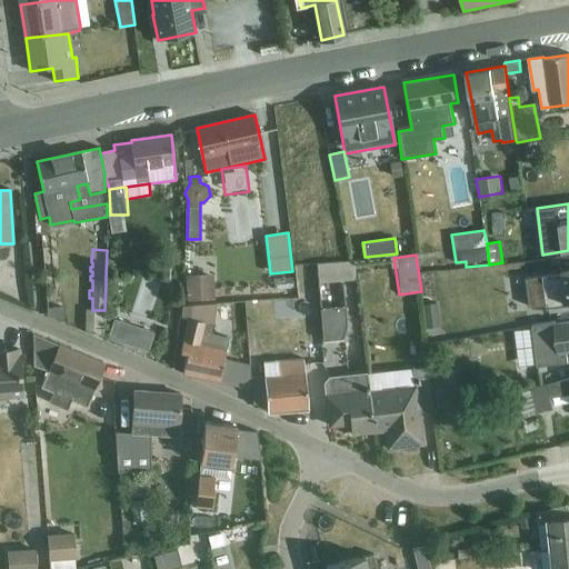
[(356,280),(353,260),(319,265),(321,283),(356,280)]
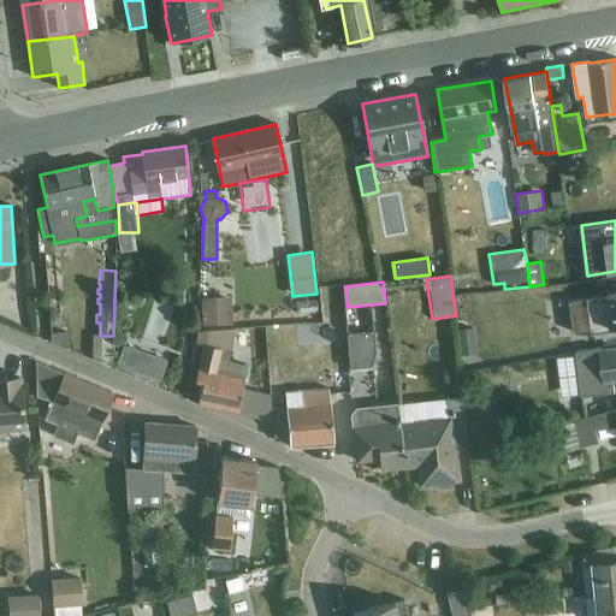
[(611,327),(615,326),(615,294),(570,301),(574,331),(593,329),(593,333),(612,331),(611,327)]
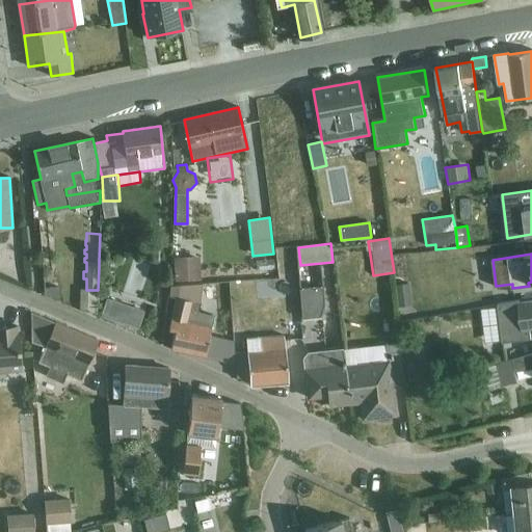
[(174,259),(175,282),(202,280),(200,257),(174,259)]
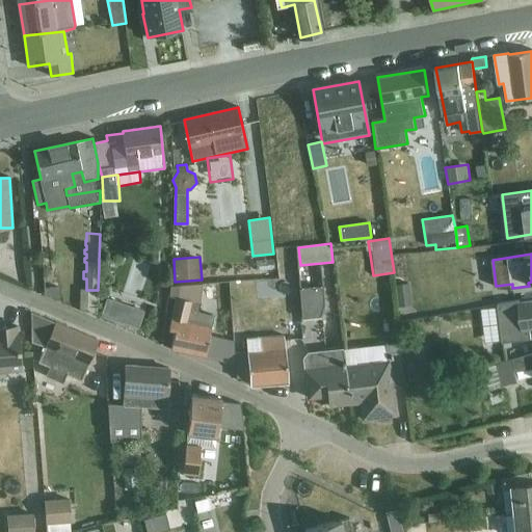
[(320,273),(315,274),(316,278),(299,281),(302,319),(320,317),(325,304),(323,287),(321,287),(320,273)]
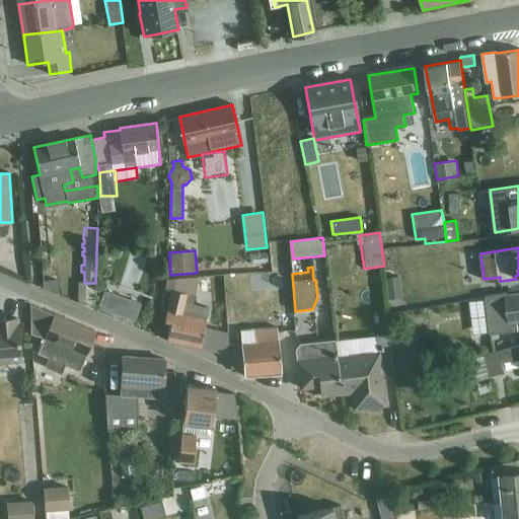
[(385,279),(387,300),(401,298),(398,277),(385,279)]
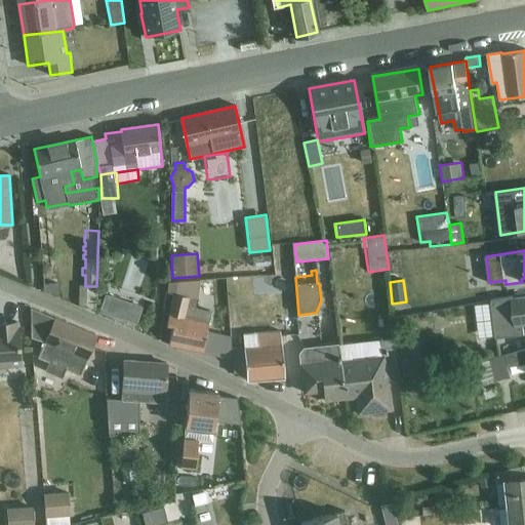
[(168,346),(215,355),(219,334),(207,331),(211,312),(196,309),(198,299),(200,281),(167,284),(167,292),(173,294),(168,315),(170,316),(168,325),(173,326),(168,346)]
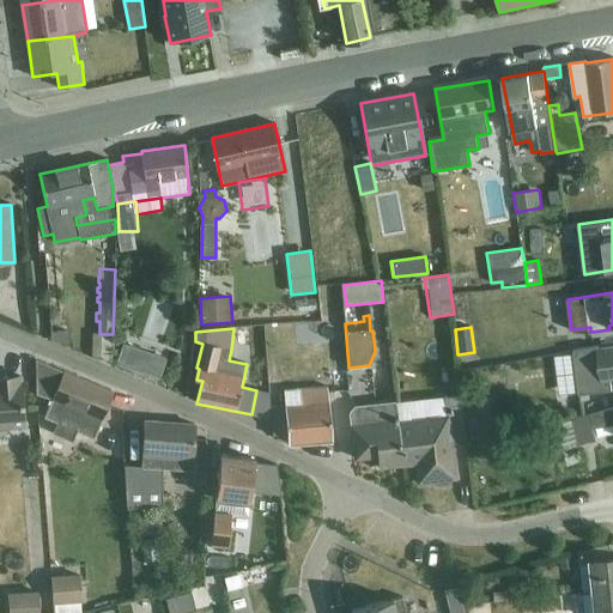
[(168,358),(122,344),(116,364),(161,378),(168,358)]
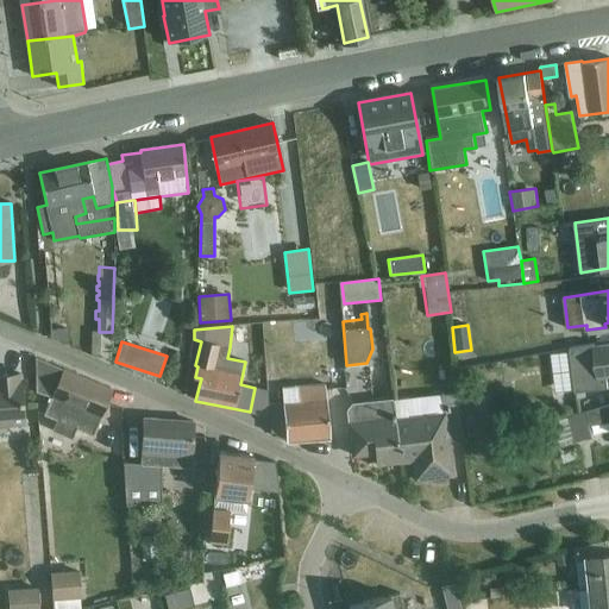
[(607,377),(608,376),(608,344),(595,347),(594,344),(570,347),(575,391),(608,388),(607,377)]
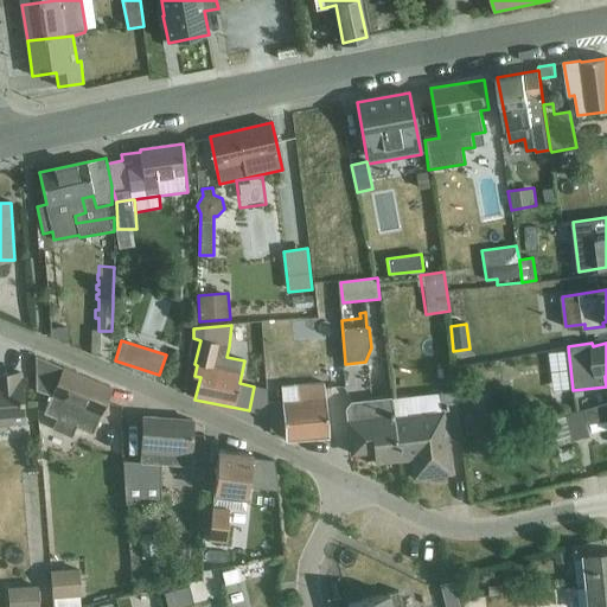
[(95,432),(113,389),(36,357),(38,390),(52,396),(44,415),(58,421),(55,429),(72,438),(78,425),(95,432)]
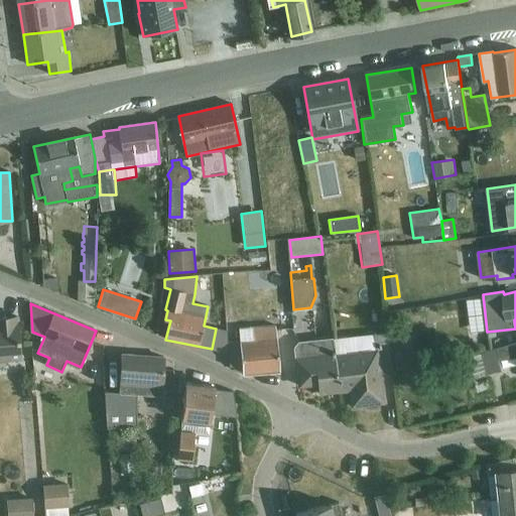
[(292,309),(278,310),(279,331),(294,330),(292,309)]
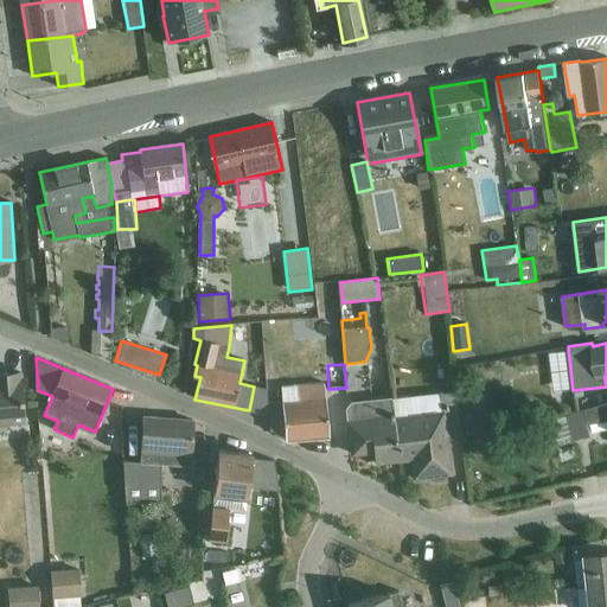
[(0,425),(25,423),(20,372),(0,374),(0,425)]
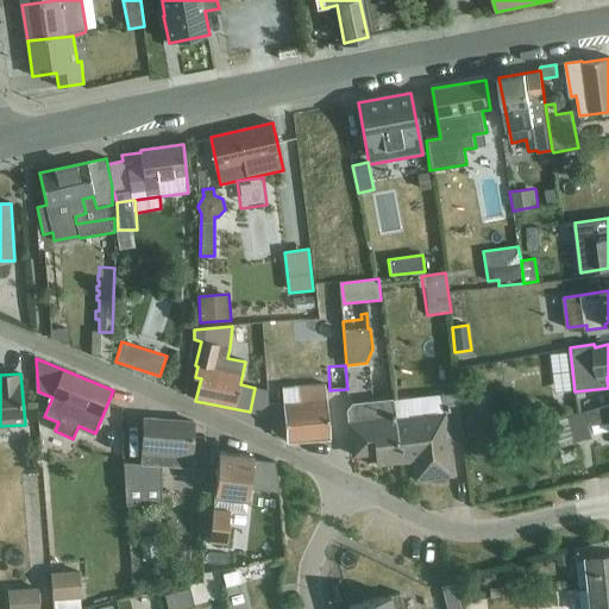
[(286,432),(287,440),(330,438),(325,385),(282,388),(283,403),(269,405),(271,433),(286,432)]
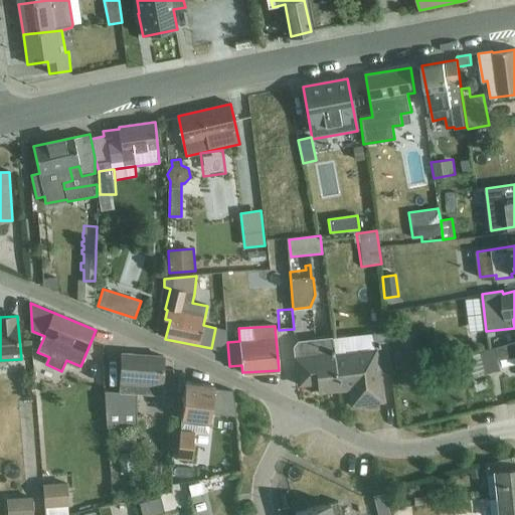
[(332,337),(328,338),(335,390),(351,388),(352,405),(382,401),(378,372),(392,371),(388,332),(332,338),(332,337)]
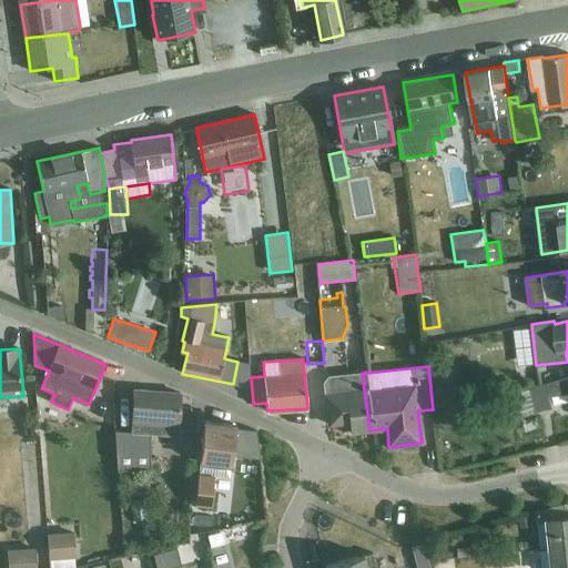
[(447,368),(433,369),(434,391),(448,389),(447,368)]
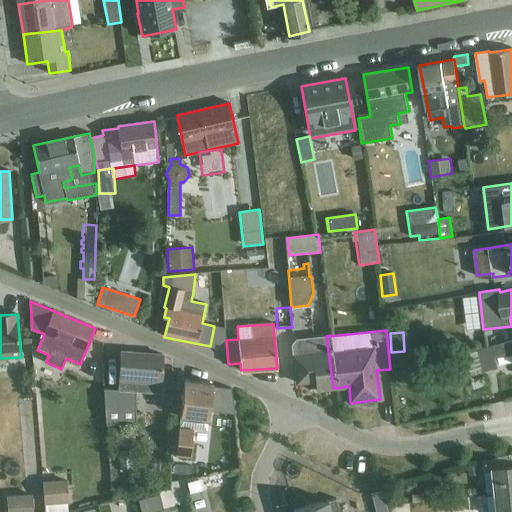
[(316,390),(333,388),(326,336),(296,339),(293,343),(297,383),(315,381),(316,390)]
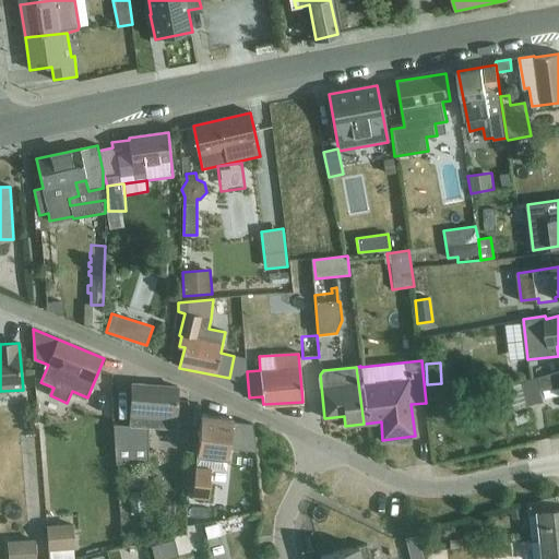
[(558,373),(522,382),(527,406),(544,402),(542,391),(558,387),(558,373)]
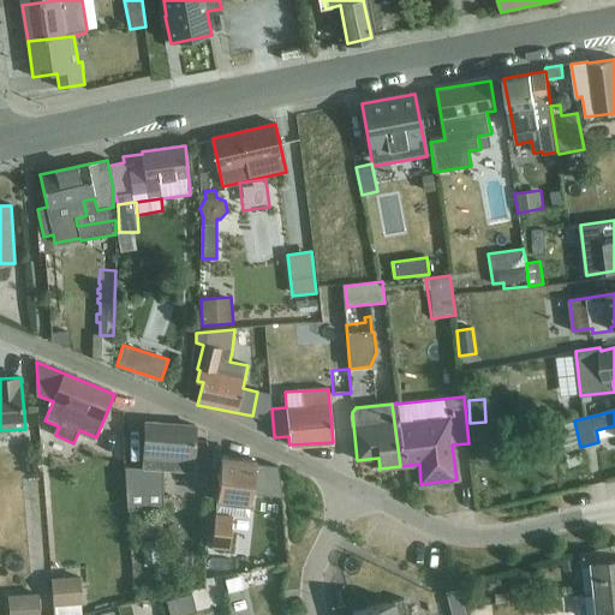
[(562,469),(581,469),(581,452),(573,452),(572,422),(561,422),(562,469)]
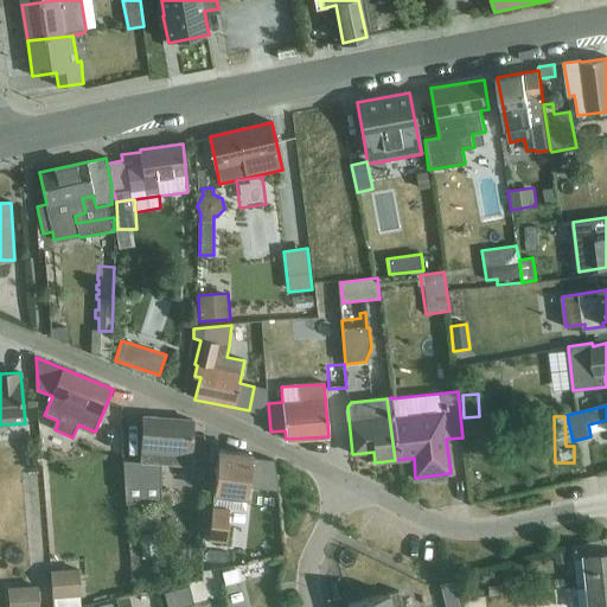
[(160,479),(161,464),(189,466),(192,421),(144,417),(140,462),(125,461),(126,504),(161,502),(160,479)]
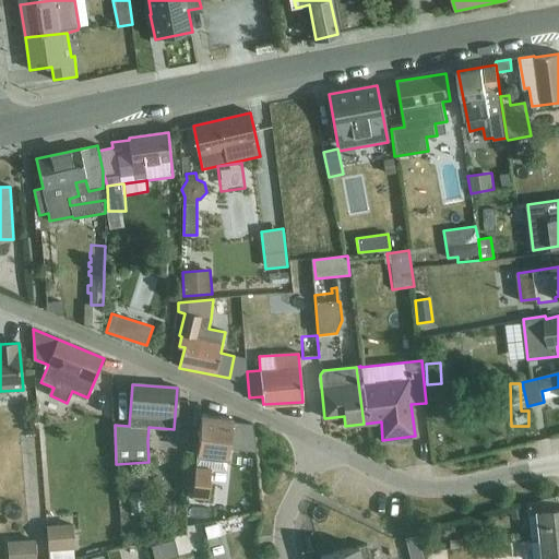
[(211,468),(226,470),(232,418),(202,415),(193,497),(207,499),(211,468)]
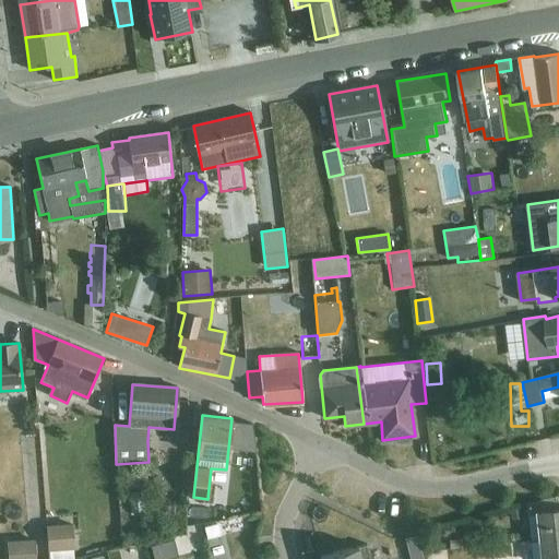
[(143,492),(131,492),(132,512),(145,512),(143,492)]
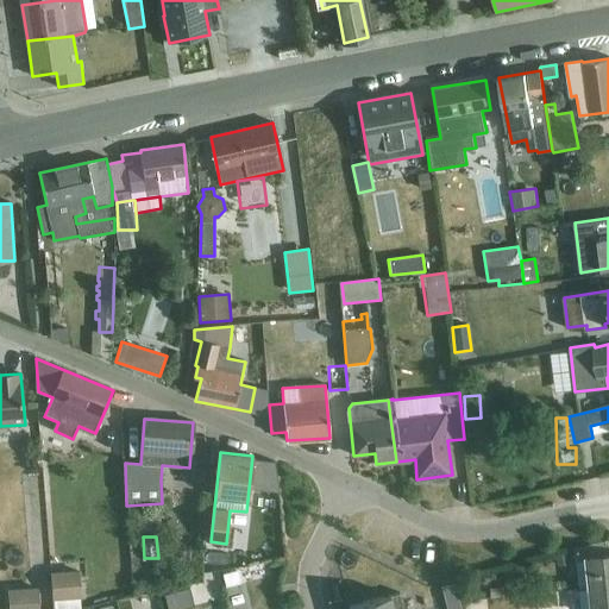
[(576,548),(578,588),(608,584),(608,546),(608,541),(576,548)]
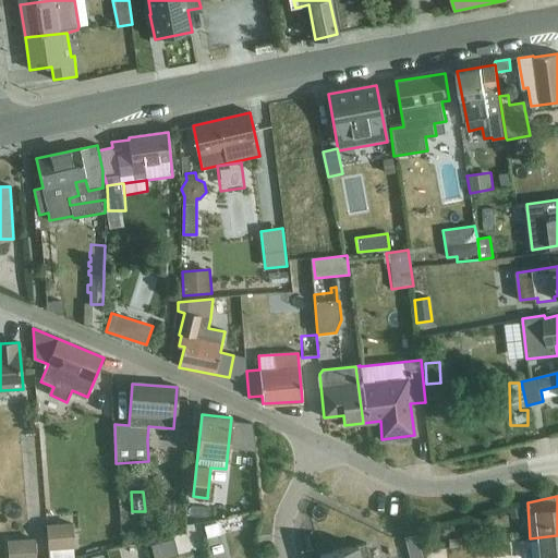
[(72,523),(46,524),(47,557),(72,557),(74,557),(72,523)]
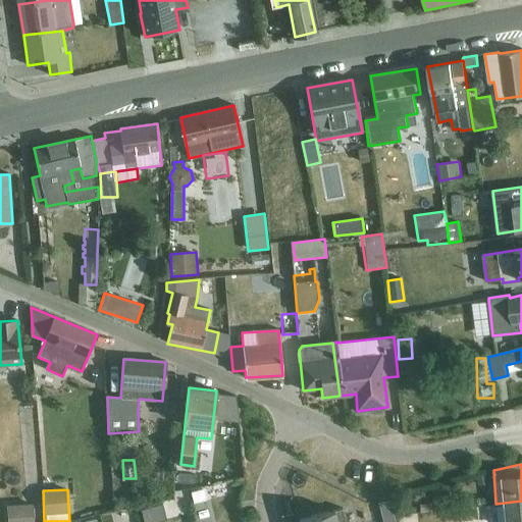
[(162,502),(169,516),(187,508),(179,493),(162,502)]
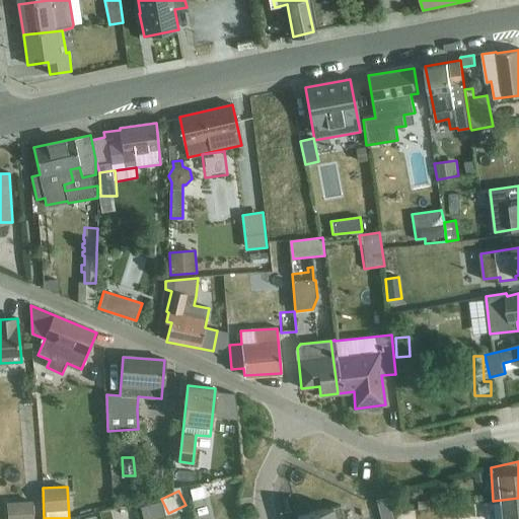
[(142,518),(162,512),(158,497),(138,503),(142,518)]
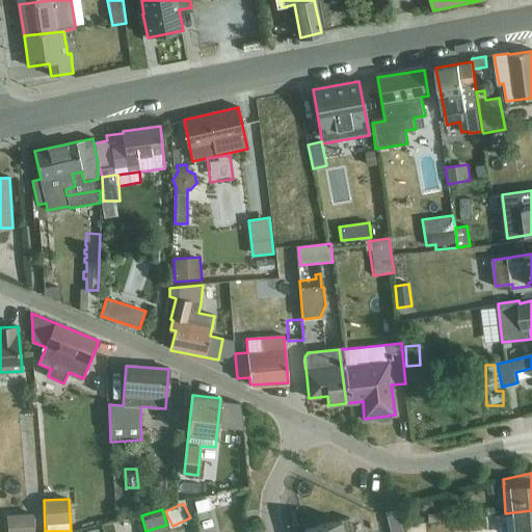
[(403,531),(398,509),(386,512),(391,531),(403,531)]
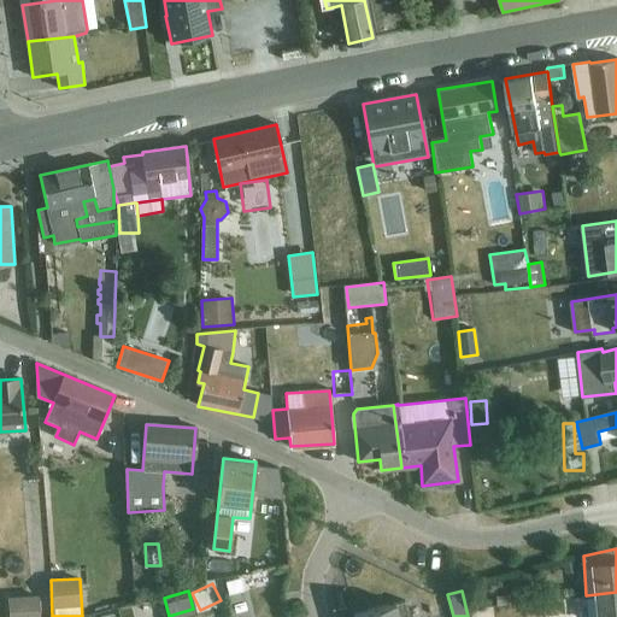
[(616,616),(616,592),(586,595),(588,616),(616,616)]
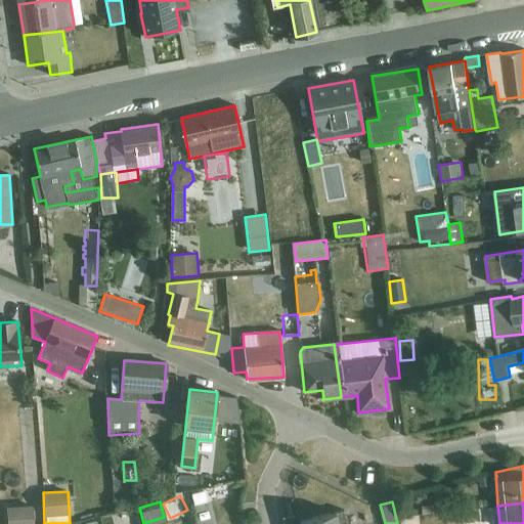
[(44,523),(42,523),(34,523),(33,506),(6,507),(7,523),(44,523)]
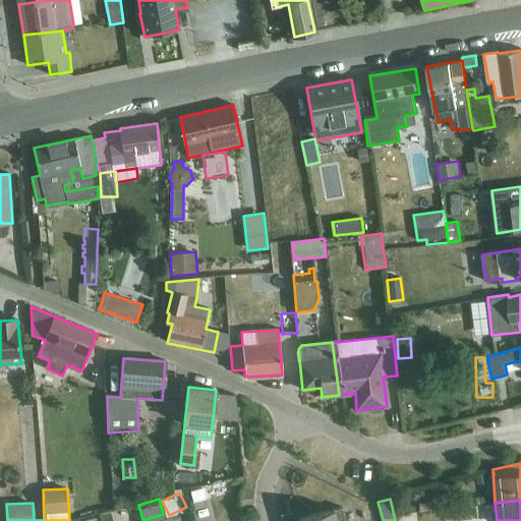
[(344,520),(342,507),(298,518),(299,520),(344,520)]
